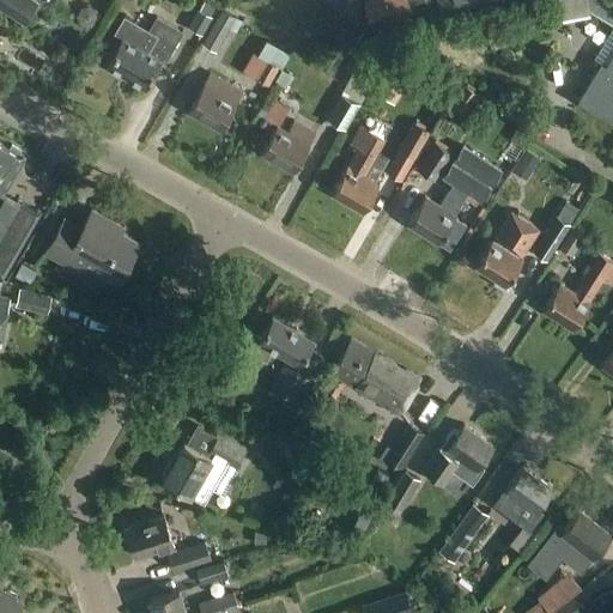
[(0,0),(0,8),(24,24),(37,2),(34,0),(0,0)]
